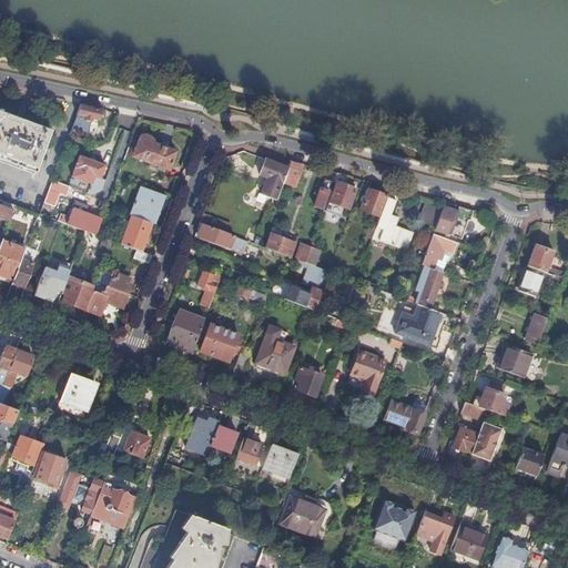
[(101,111),(80,105),(77,115),(85,118),(84,122),(89,122),(89,119),(99,121),(101,111)]
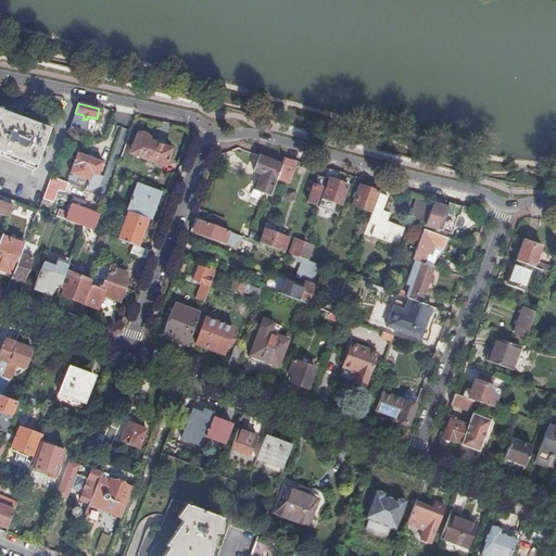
[(48,133),(0,114),(0,153),(35,167),(48,133)]
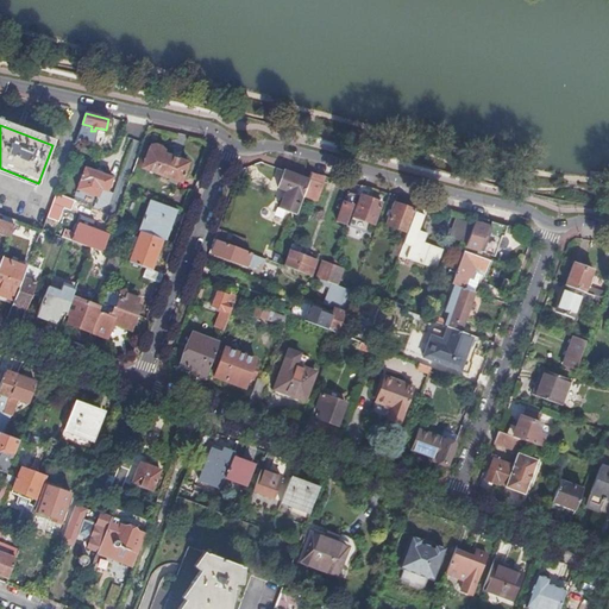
[(157,164),(156,170),(155,174),(181,183),(188,164),(163,155),(163,152),(159,145),(150,146),(145,161),(157,164)]
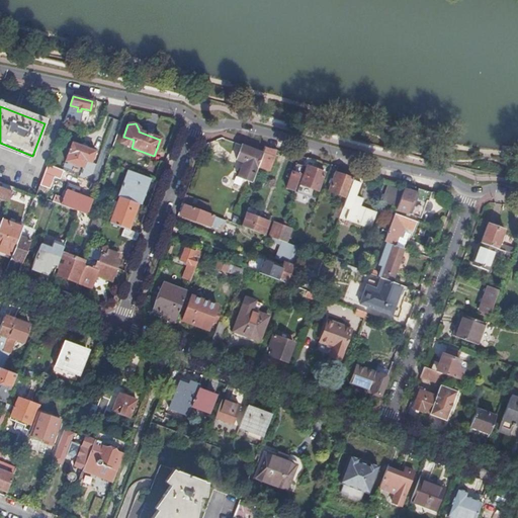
[(122,141),(133,145),(134,140),(123,137),(122,141)]
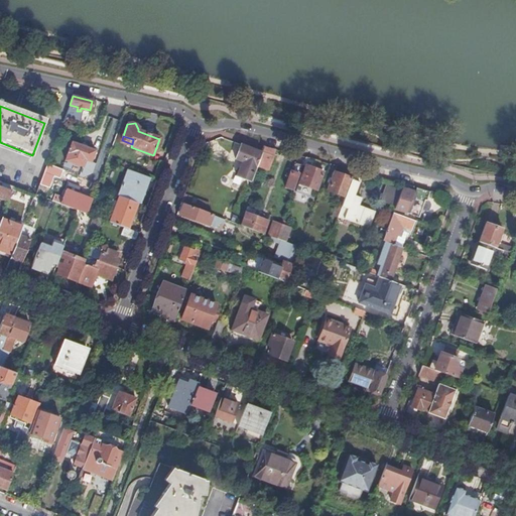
[(95,152),(71,143),(65,161),(83,168),(85,161),(87,161),(86,164),(90,166),(95,152)]
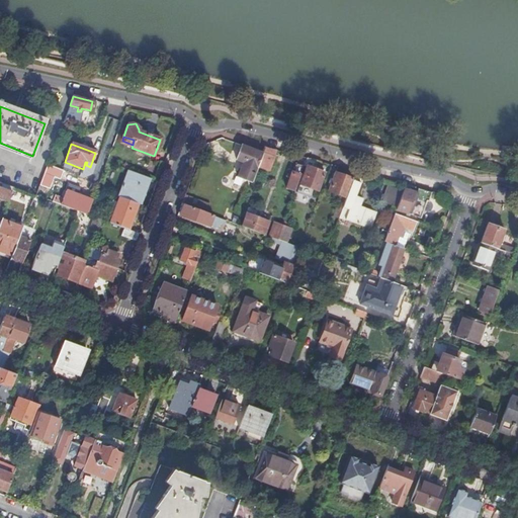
[(238,176),(253,181),(258,168),(263,154),(242,146),(236,161),(243,163),(238,176)]
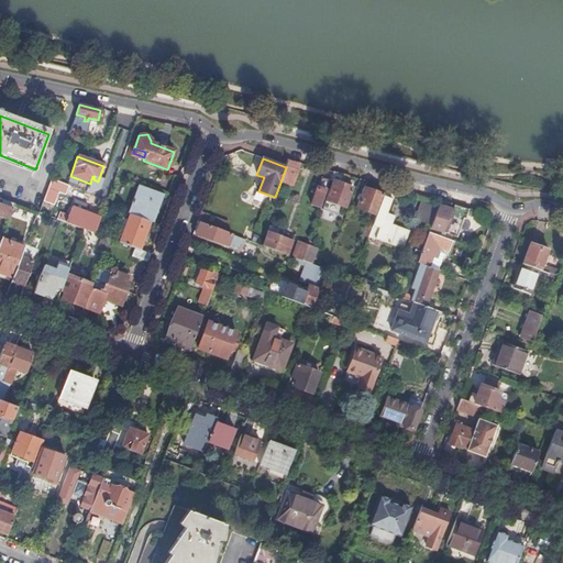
[(286,167),(280,183),(294,187),(301,164),(288,161),(286,167)]
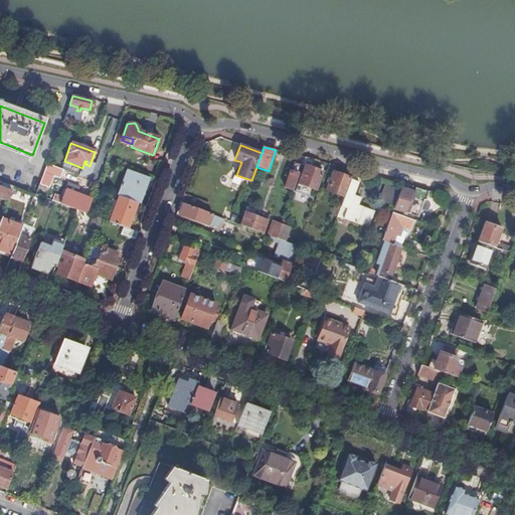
[(316,161),(306,158),(303,166),(306,167),(300,184),(317,190),(324,173),(313,169),(316,161)]
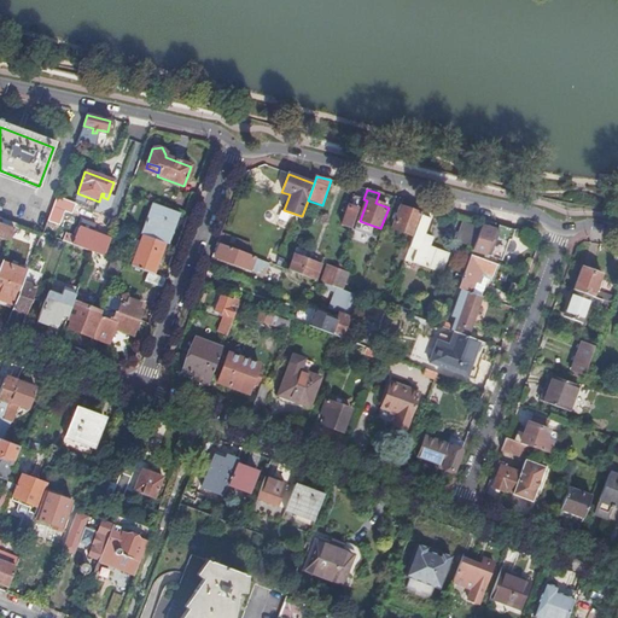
[(65,196),(58,193),(54,204),(62,207),(65,196)]
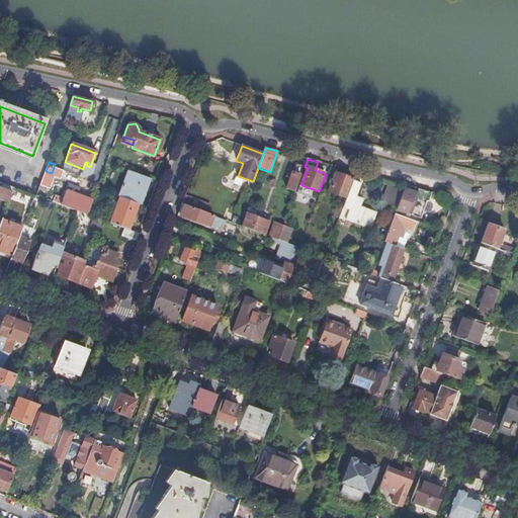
[(287,190),(295,192),(305,167),(296,164),(287,190)]
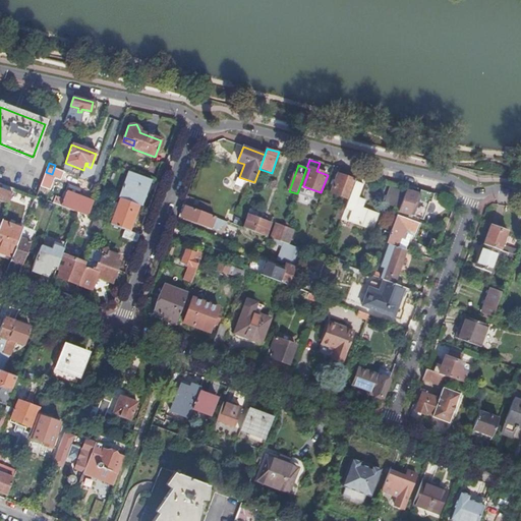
[(52,174),(46,172),(41,187),(48,190),(53,175),(52,174)]
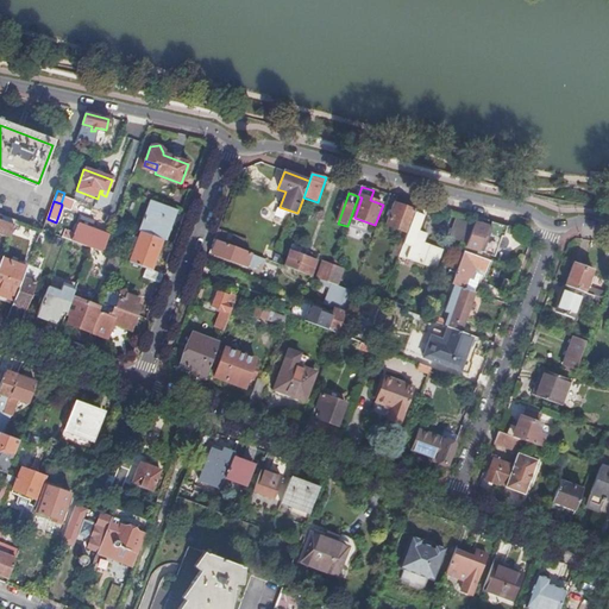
[(175,211),(151,201),(139,232),(163,242),(175,211)]
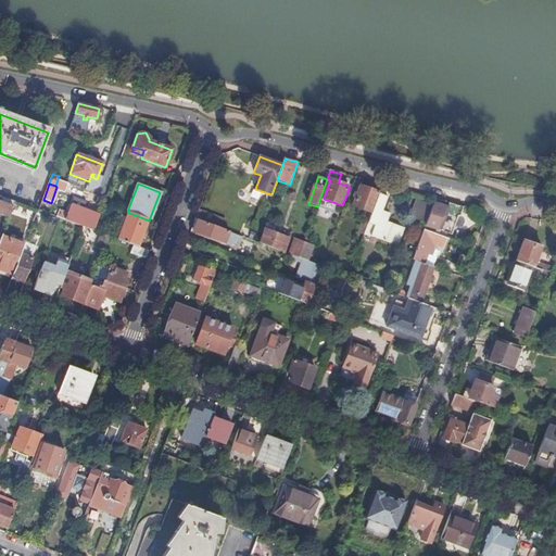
[(369,223),(365,235),(399,247),(405,229),(387,223),(382,222),(386,213),(394,188),(382,185),(379,193),(371,214),(371,216),(369,223)]
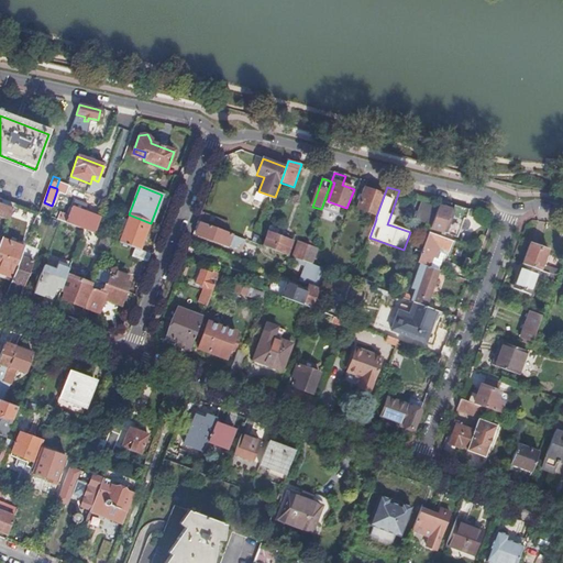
[(376,217),(384,196),(365,189),(359,209),(376,217)]
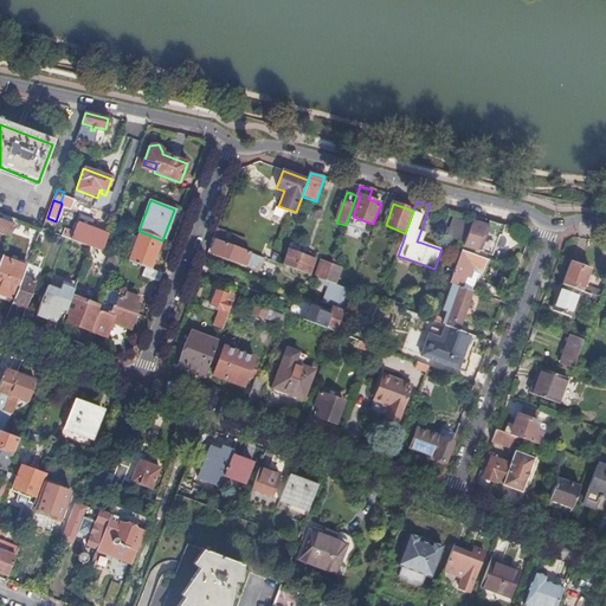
[(0,234),(8,238),(15,220),(0,214),(0,234)]
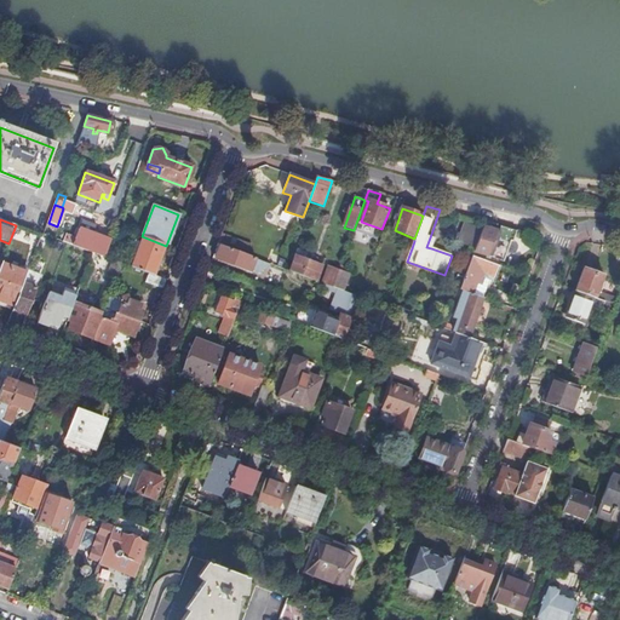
[(476,251),(483,230),(466,224),(458,245),(476,251)]
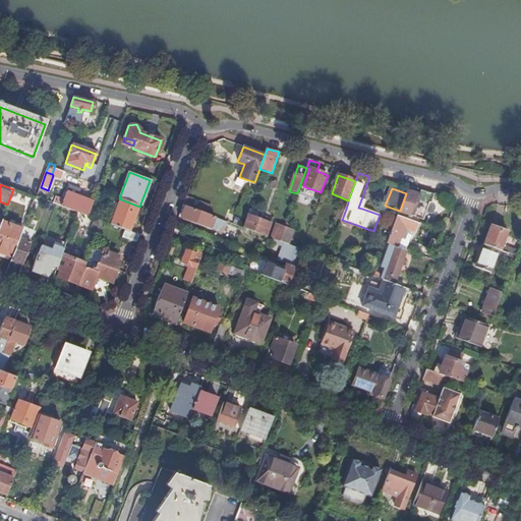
[(420,195),(407,191),(406,193),(400,211),(399,213),(423,222),(430,204),(431,205),(436,195),(432,194),(432,193),(422,190),(420,195)]
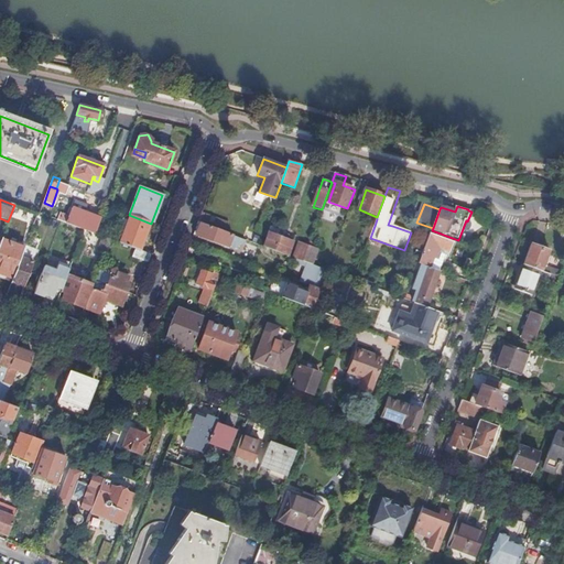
[(40,228),(44,216),(40,215),(38,214),(33,226),(40,228)]
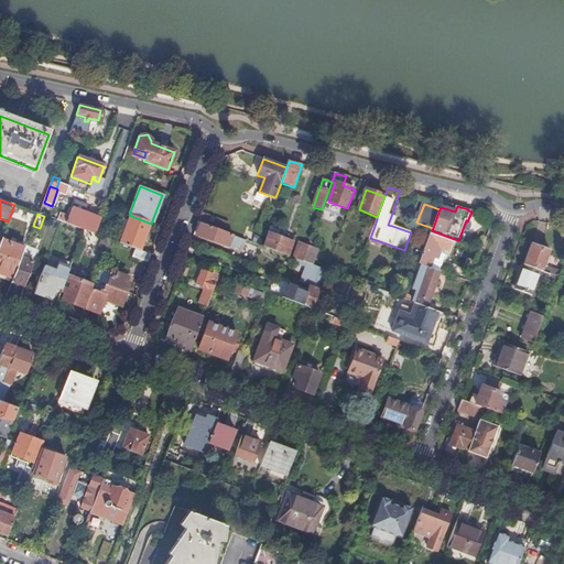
[(202,214),(198,223),(226,234),(230,225),(202,214)]
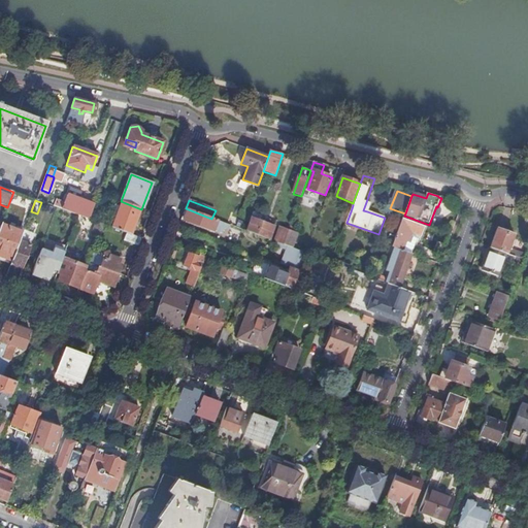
[(89,220),(94,206),(79,201),(77,205),(65,201),(62,210),(78,216),(89,220)]
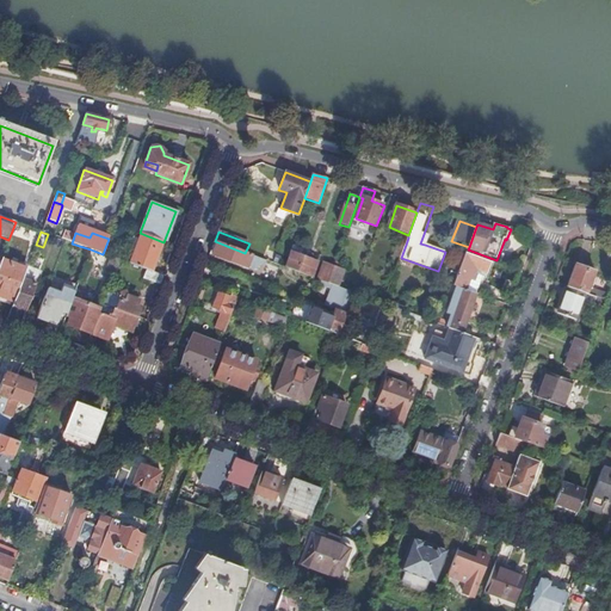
[(164,242),(140,233),(129,264),(147,270),(153,272),(164,242)]
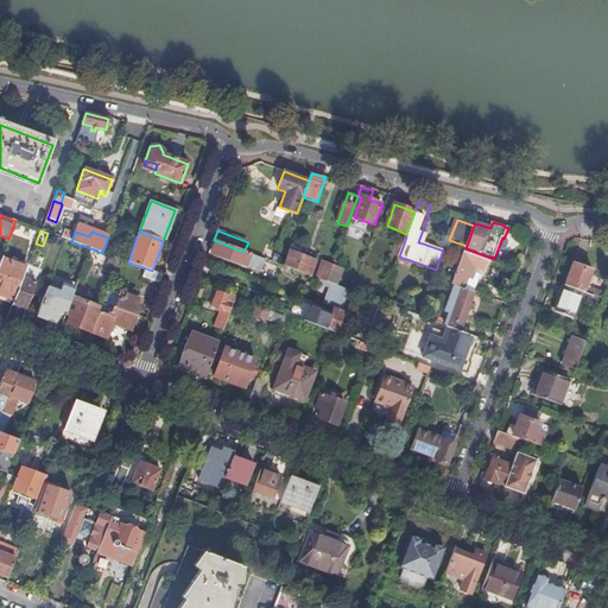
[(214,240),(210,252),(213,253),(213,254),(247,266),(248,264),(258,268),(263,258),(244,252),(214,240)]
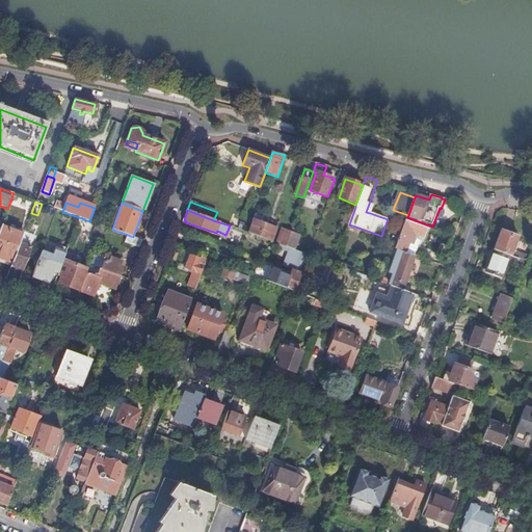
[(249,234),(273,242),(278,229),(272,227),(274,223),(270,221),(268,225),(255,220),(249,234)]
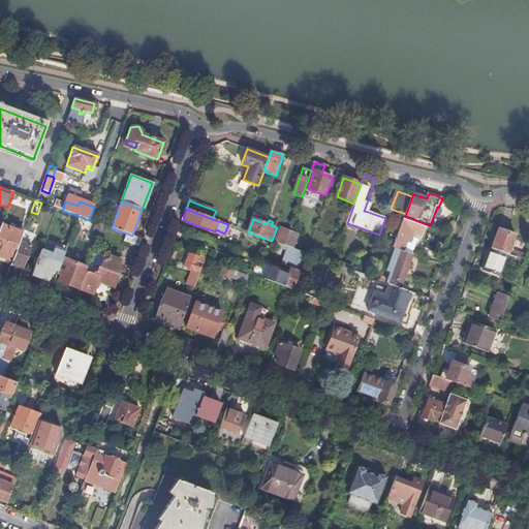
[(427,227),(404,220),(393,248),(402,251),(412,254),(417,242),(421,244),(427,227)]
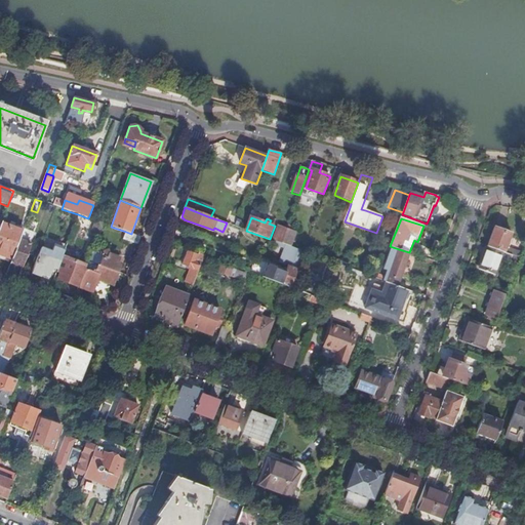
[(98,233),(102,224),(94,220),(91,231),(98,233)]
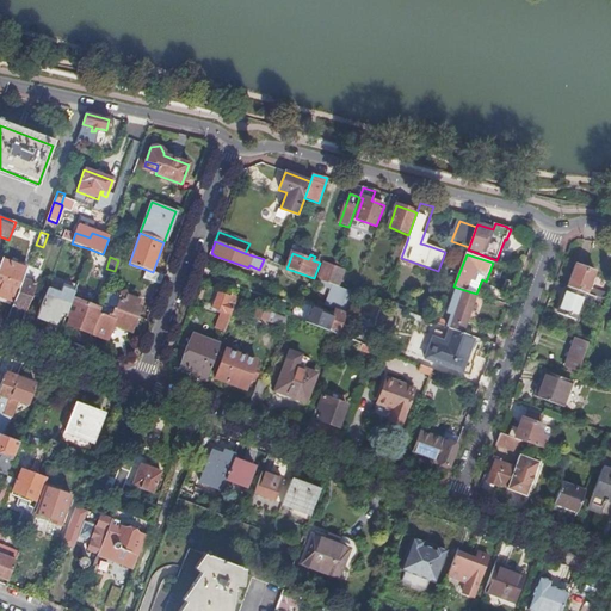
[(0,297),(14,303),(23,279),(26,271),(1,261),(0,263),(0,297)]
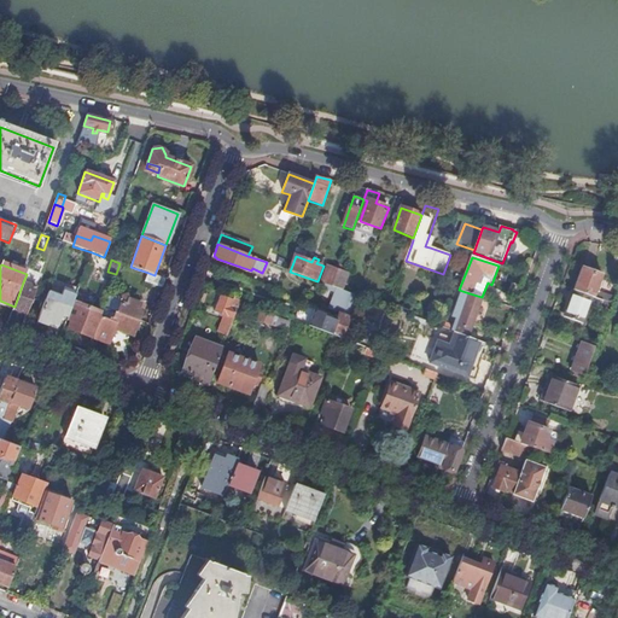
[(333,287),(339,290),(344,291),(350,274),(343,272),(344,267),(340,266),(338,269),(333,287)]
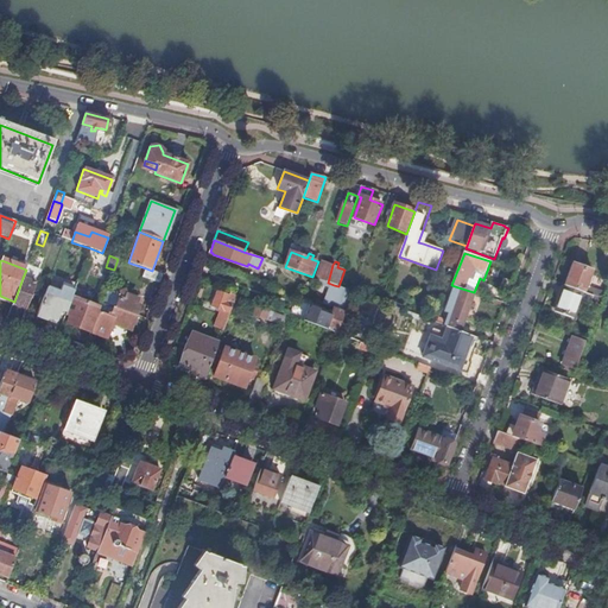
[(317,279),(328,283),(333,265),(324,263),(317,279)]
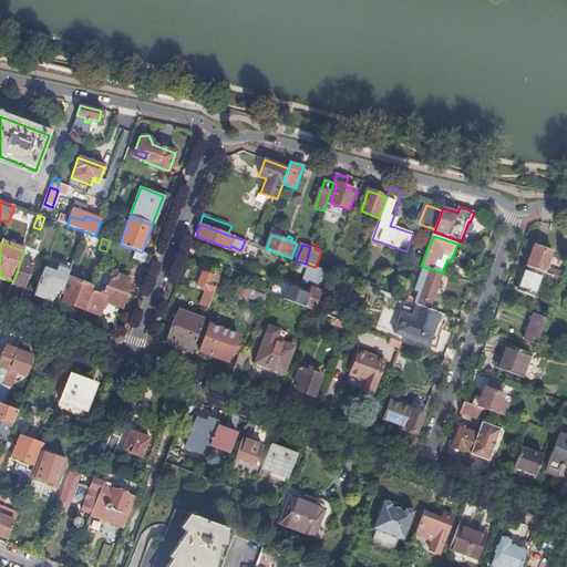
[(562,280),(564,274),(548,268),(553,253),(536,246),(527,267),(554,277),(562,280)]
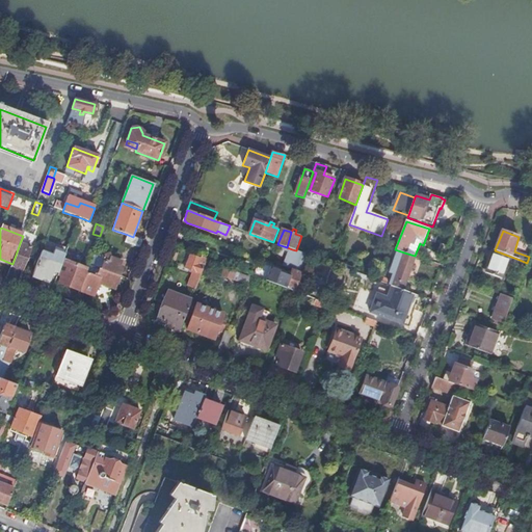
[(139,248),(142,240),(133,237),(128,235),(125,243),(139,248)]
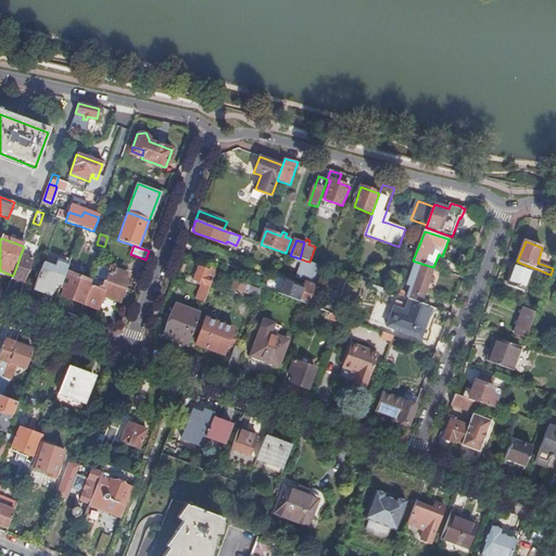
[(7,292),(19,297),(32,258),(21,254),(13,276),(7,292)]
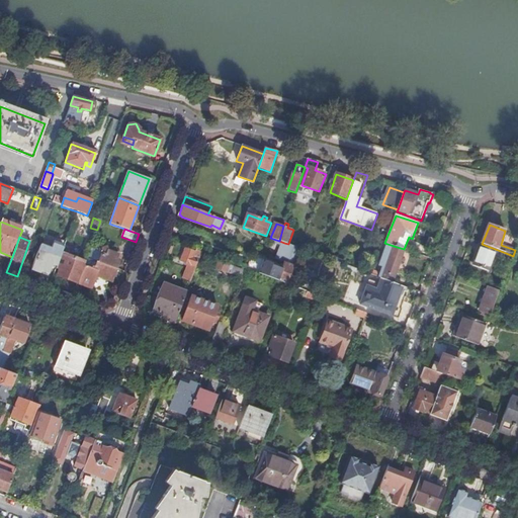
[(285,263),(294,266),(301,249),(288,244),(284,243),(277,260),(285,263)]
